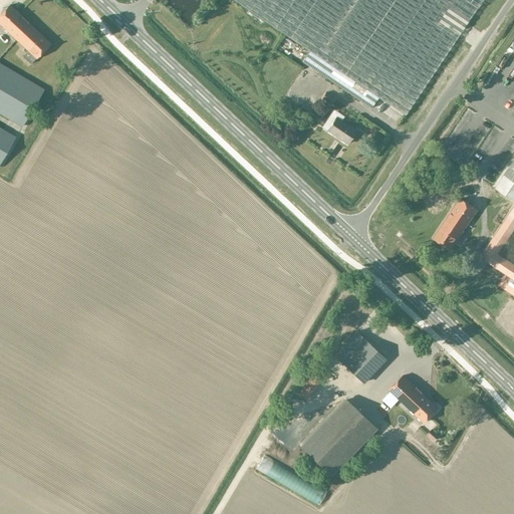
[(405,115),(482,0),(232,0),(309,51),(302,62),(377,113),(384,102),(405,115)]
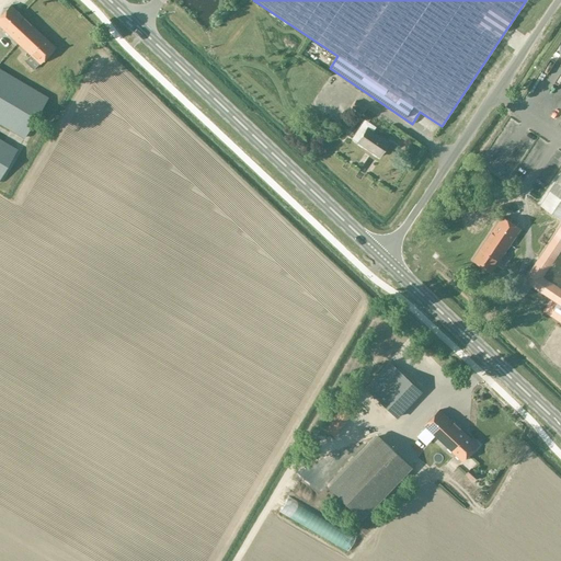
[(0,26),(39,64),(55,48),(10,6),(0,16),(0,26)]
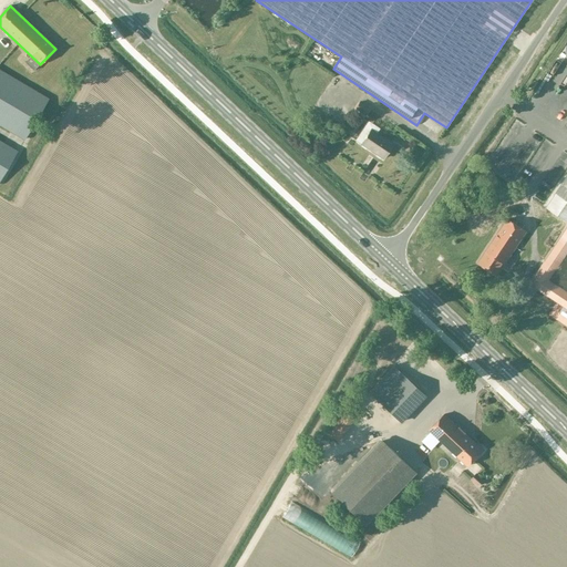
[(0,124),(24,140),(48,100),(0,71),(0,124)]
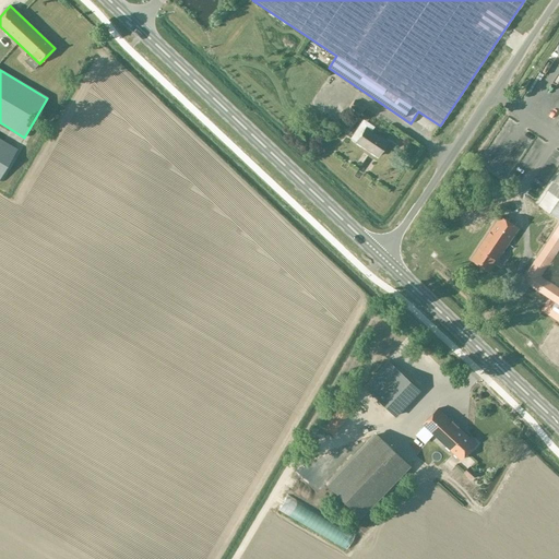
[(353,109),(359,113),(364,106),(357,102),(353,109)]
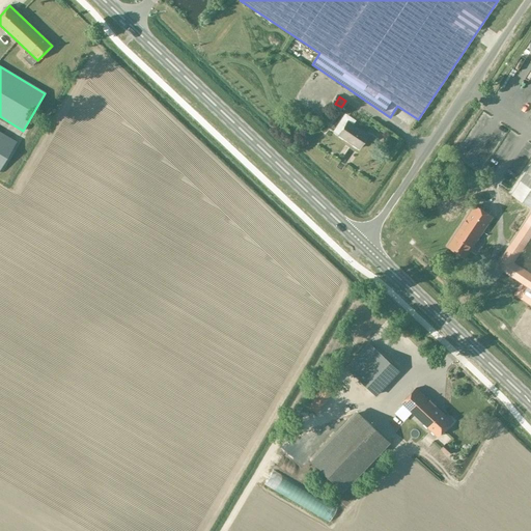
[(530,117),(530,164),(511,194),(530,206),(530,116),(530,117)]
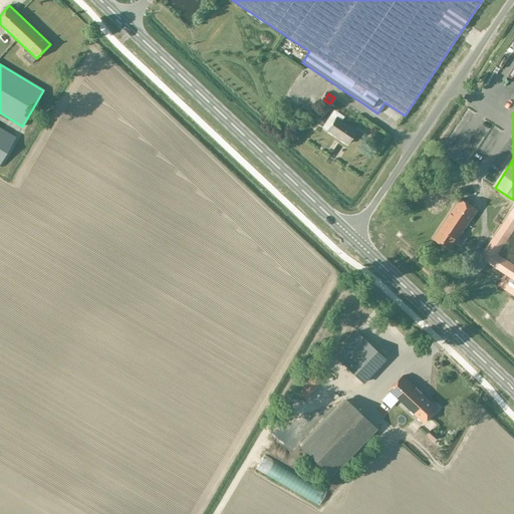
[(347,144),(356,131),(336,117),(327,131),(347,144)]
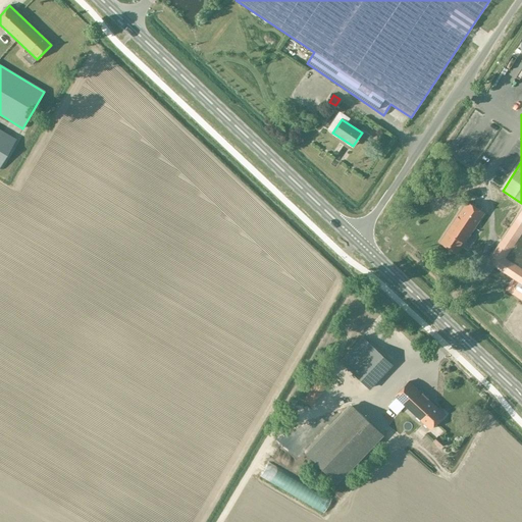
[(0,166),(15,141),(0,131),(0,166)]
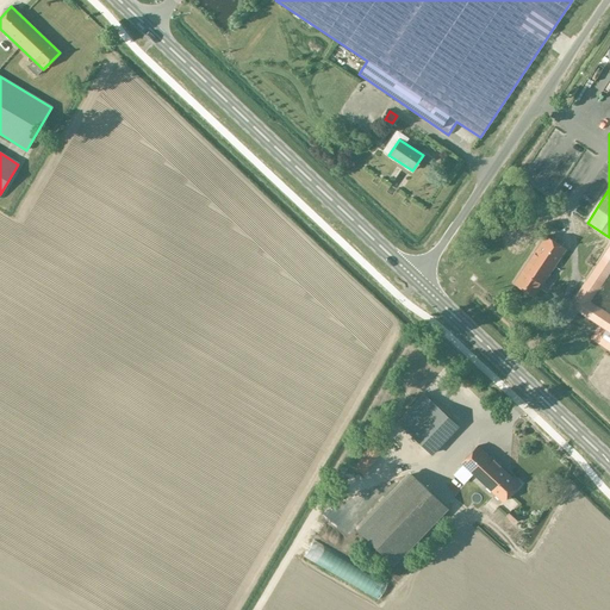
[(546,236),(515,282),(535,297),(566,249),(546,236)]
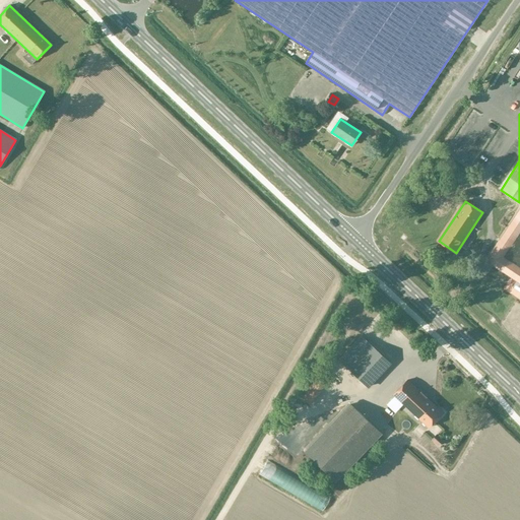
[(519,208),(484,261),(511,278),(503,290),(519,301),(519,208)]
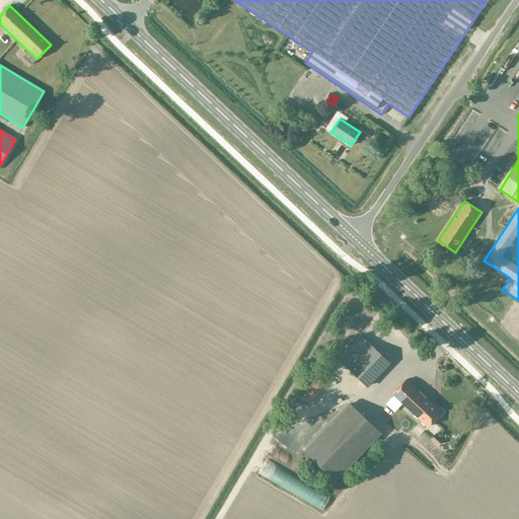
[(467,296),(474,301),(479,293),(472,289),(467,296)]
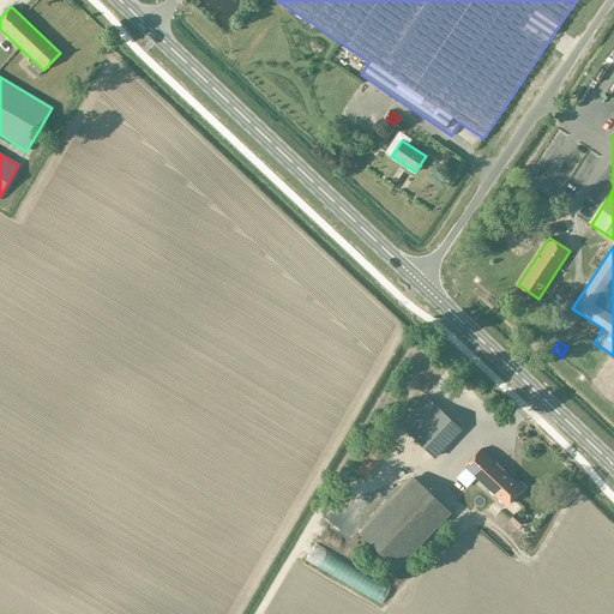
[(433,457),(461,428),(426,397),(399,426),(433,457)]
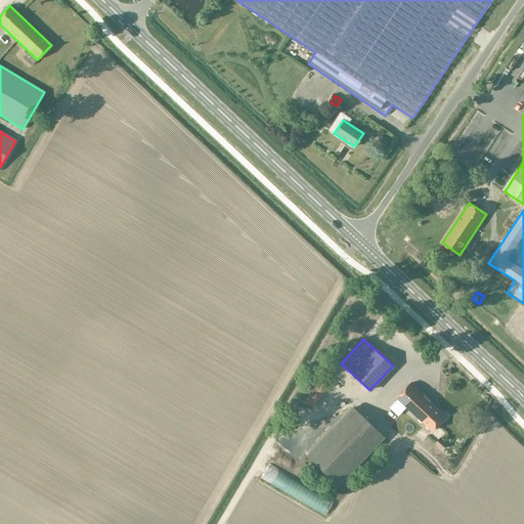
[(313,408),(326,387),(317,381),(304,403),(313,408)]
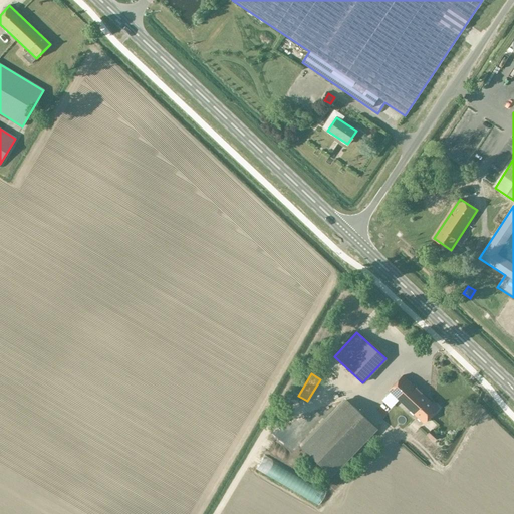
[(403,375),(390,391),(424,423),(438,408),(403,375)]
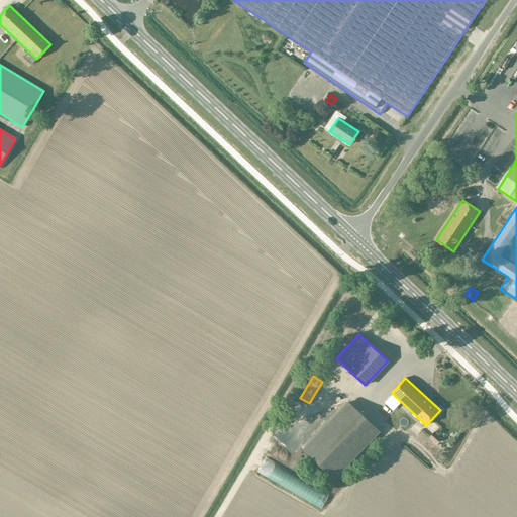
[(333,477),(378,430),(348,402),(304,448),(333,477)]
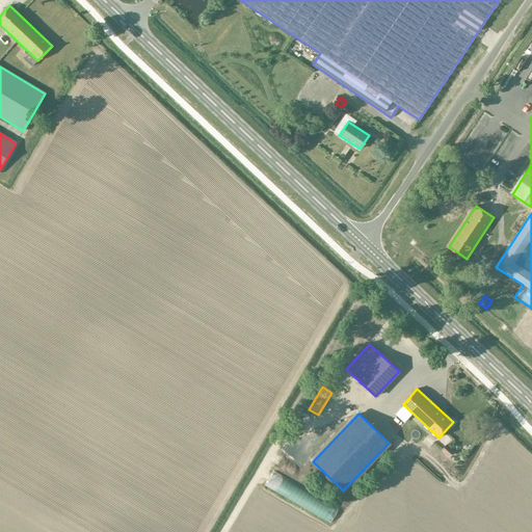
[(330,519),(336,508),(269,475),(264,485),(330,519)]
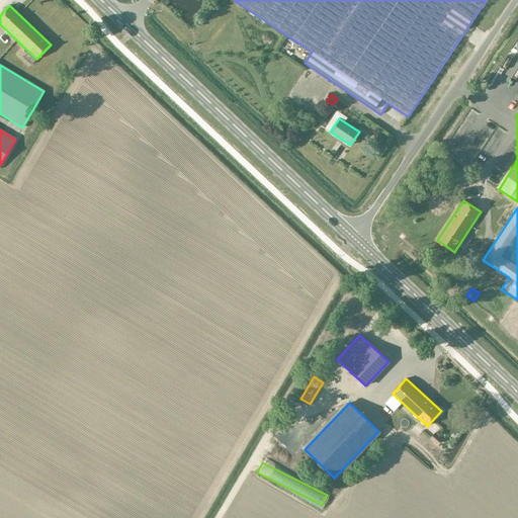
All buildings are outlined.
